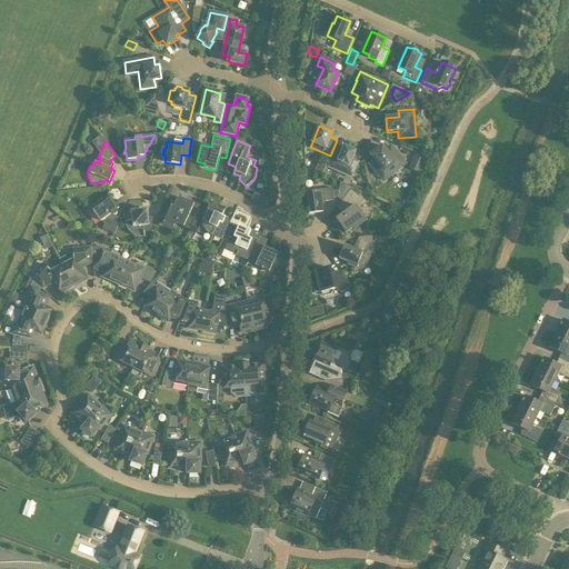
[(359,162),(352,159),(356,151),(345,147),(342,152),(336,149),(327,167),(347,176),(349,170),(353,172),(359,162)]
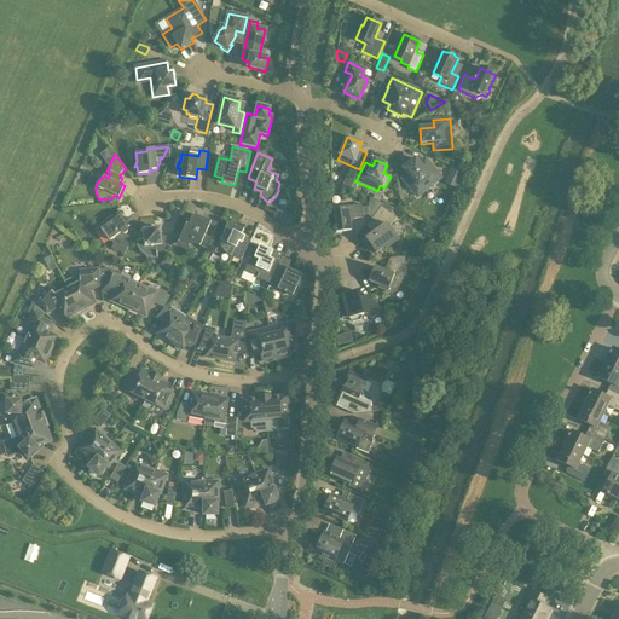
[(426,160),(420,165),(416,160),(404,169),(408,174),(401,178),(417,197),(440,178),(426,160)]
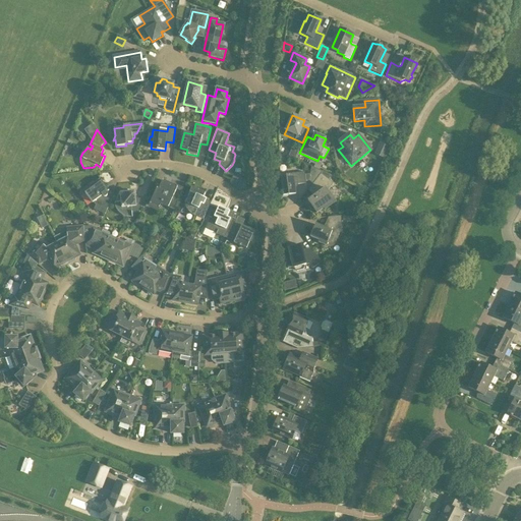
[(381,139),(374,155),(384,159),(390,143),(381,139)]
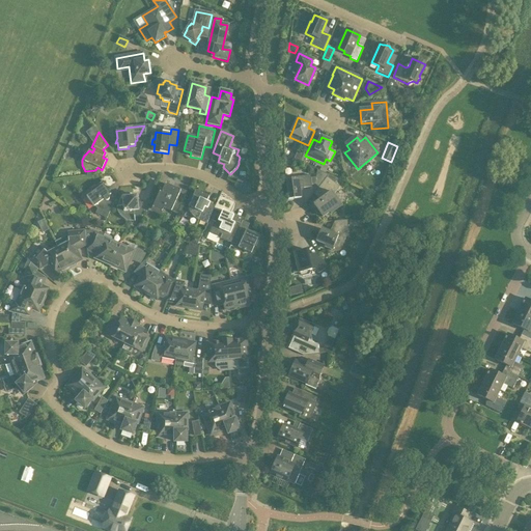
[(296,160),(302,163),(305,156),(299,152),(296,160)]
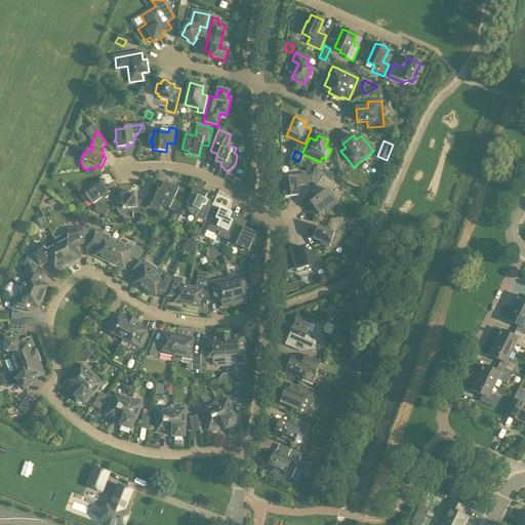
[(290,198),(290,197),(297,196),(296,186),(300,186),(309,185),(308,183),(311,183),(315,186),(323,175),(325,173),(314,168),(313,175),(308,176),(307,173),(294,175),(294,176),(282,178),(284,193),(283,193),(284,199),(290,198)]
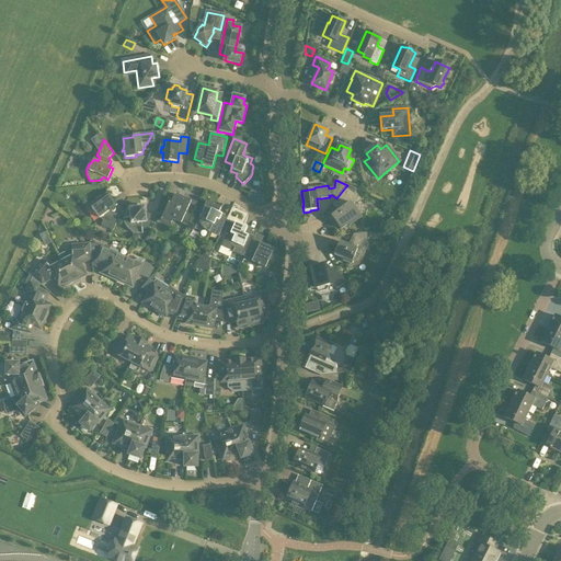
[(345,187),(336,198),(344,204),(342,205),(344,208),(332,217),(333,219),(332,221),(333,224),(334,226),(336,227),(339,226),(341,229),(348,224),(350,226),(358,219),(352,210),(354,208),(353,206),(358,197),(354,194),(357,190),(347,185),(345,187)]
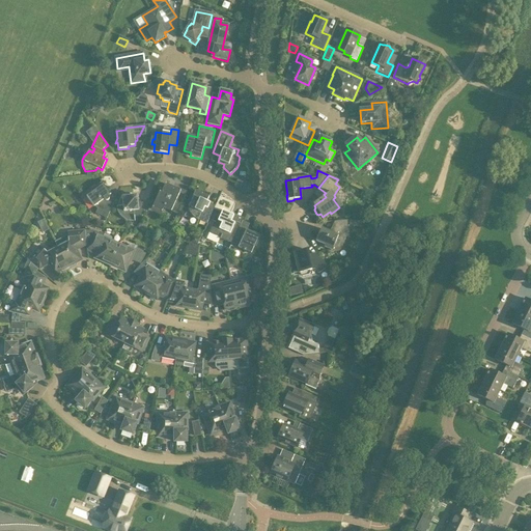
[(236,191),(250,190),(250,180),(235,182),(236,191)]
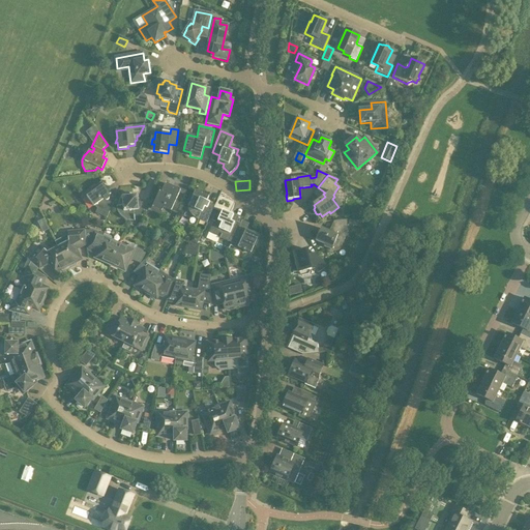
[(108,197),(111,195),(101,182),(90,189),(92,193),(87,197),(94,207),(95,206),(97,209),(95,213),(107,218),(113,204),(108,201),(109,200),(109,199),(109,198),(108,197)]
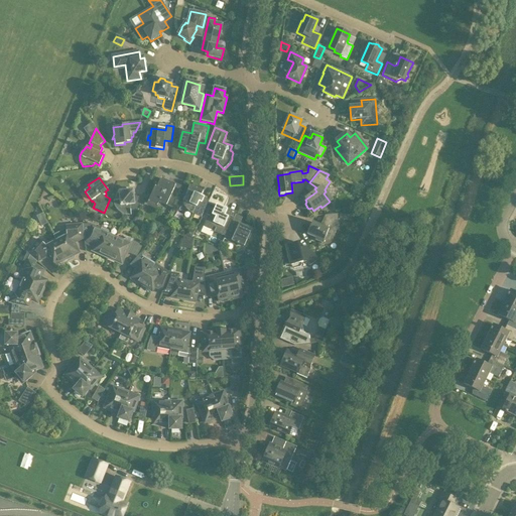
[(176,199),(170,197),(175,185),(161,178),(157,187),(155,186),(148,203),(157,207),(159,203),(172,209),(176,199)]
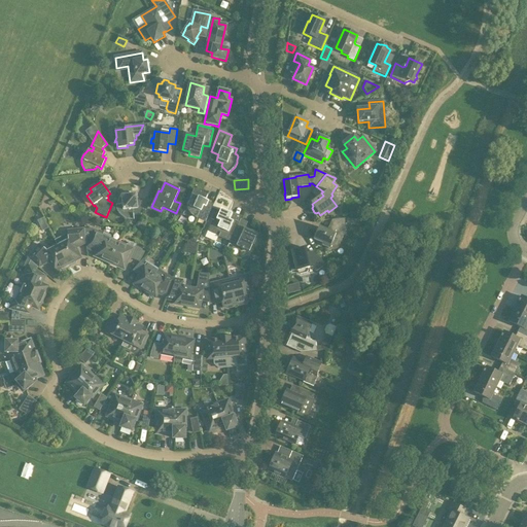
[(186,200),(188,201),(187,206),(188,208),(188,210),(191,214),(192,215),(197,218),(206,222),(212,207),(207,205),(208,202),(205,201),(208,196),(195,189),(192,194),(189,192),(188,195),(187,196),(187,198),(186,200)]
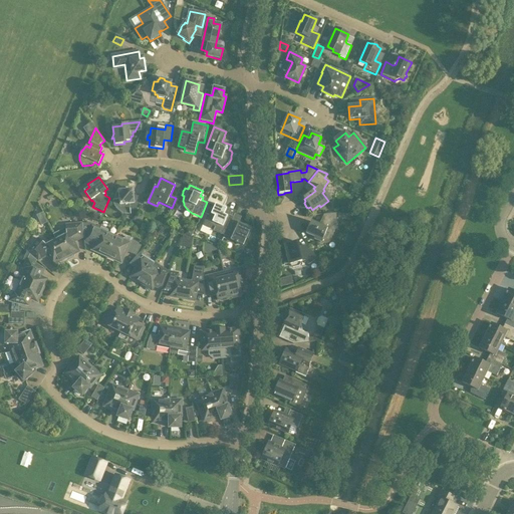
[(135,196),(134,196),(133,190),(118,192),(119,200),(112,200),(112,201),(114,201),(114,204),(115,206),(117,209),(119,210),(121,212),(123,213),(126,214),(130,214),(131,215),(131,211),(138,210),(143,199),(135,196)]
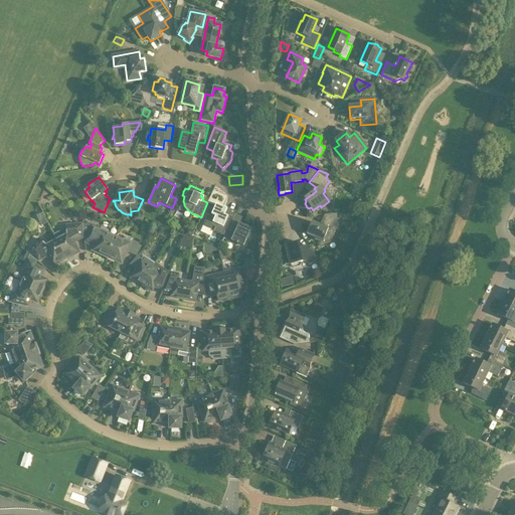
[(226,209),(216,204),(210,216),(207,215),(202,226),(224,236),(225,236),(233,217),(228,215),(227,216),(224,215),(226,209)]
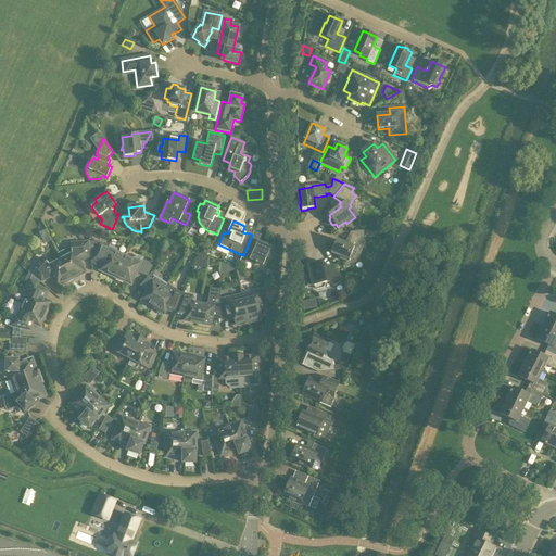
[(46,229),(39,231),(42,242),(49,240),(46,229)]
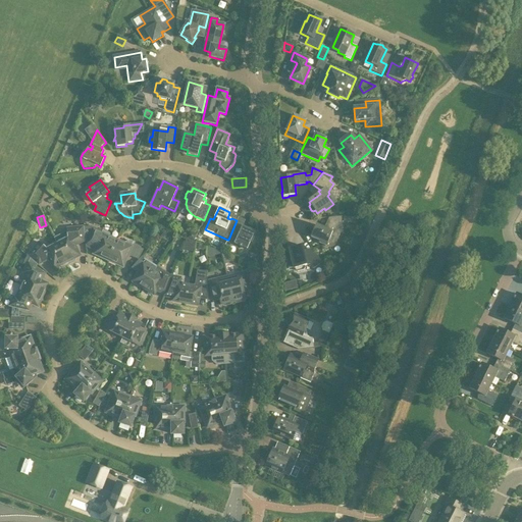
[(330,227),(328,230),(316,225),(311,238),(320,242),(319,243),(326,247),(328,247),(330,247),(332,247),(333,246),(335,244),(336,243),(343,228),(342,216),(329,218),(330,227)]
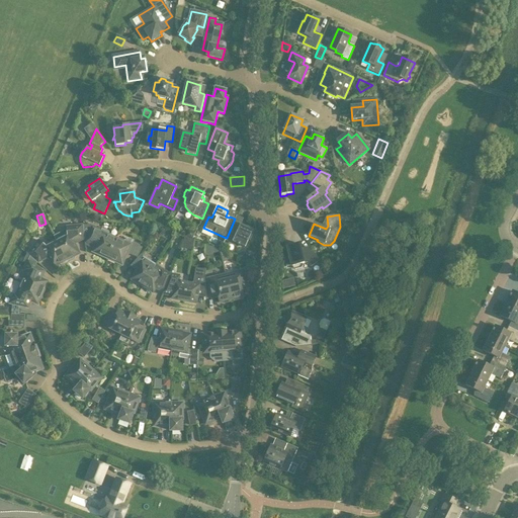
[(145,220),(138,217),(134,224),(142,227),(145,220)]
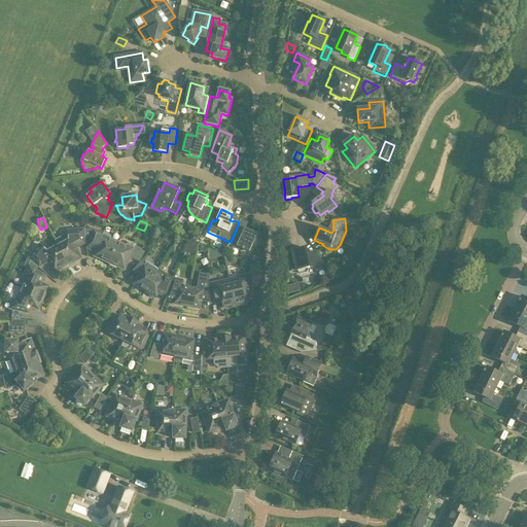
[(255,241),(254,241),(257,234),(244,229),(243,232),(237,229),(239,223),(239,222),(231,242),(230,242),(227,248),(232,249),(238,247),(249,252),(252,245),(253,245),(255,241)]
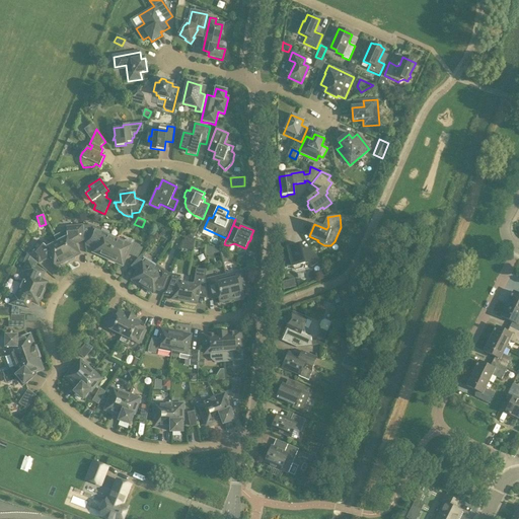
[(95,237),(99,239),(93,252),(107,260),(117,239),(108,235),(108,233),(91,225),(86,237),(94,240),(95,237)]
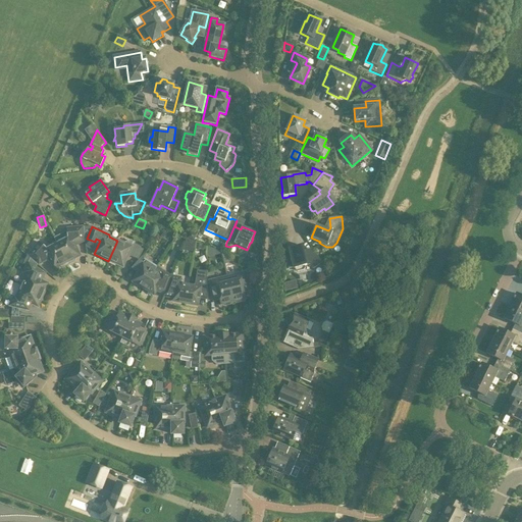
[(74,259),(81,256),(75,246),(85,242),(84,227),(66,228),(67,232),(64,232),(54,238),(57,244),(68,265),(73,262),(74,259)]
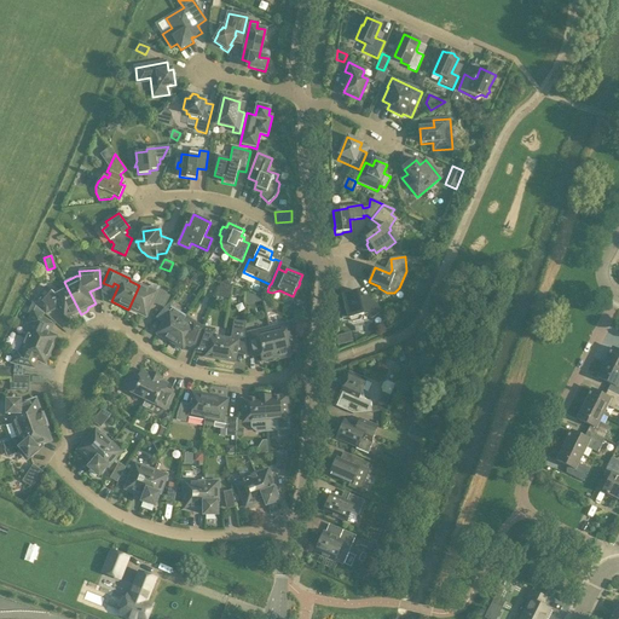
[(221,284),(230,287),(232,279),(224,277),(221,284)]
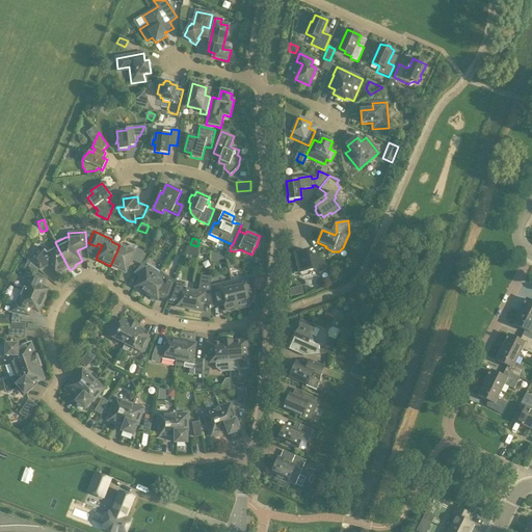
[(186,254),(186,256),(197,258),(200,247),(190,243),(186,254)]
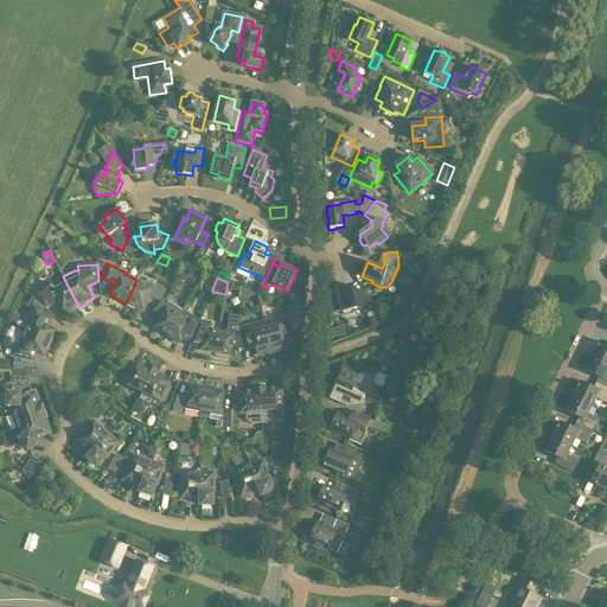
[(151,281),(146,283),(136,280),(126,304),(144,311),(149,295),(153,296),(153,299),(161,302),(167,288),(151,281)]
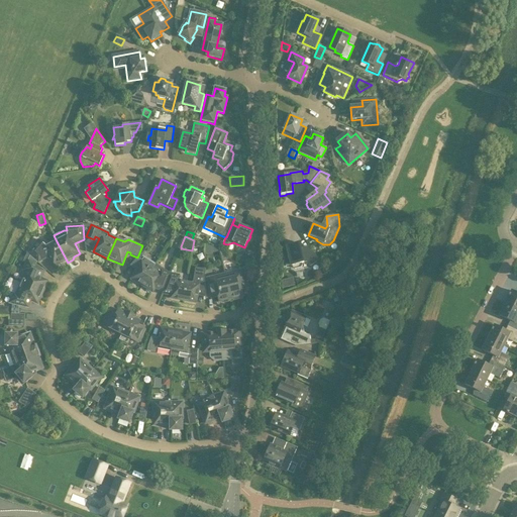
[(53,268),(59,265),(62,266),(68,263),(57,241),(46,246),(38,240),(27,253),(29,256),(37,263),(47,257),(53,268)]
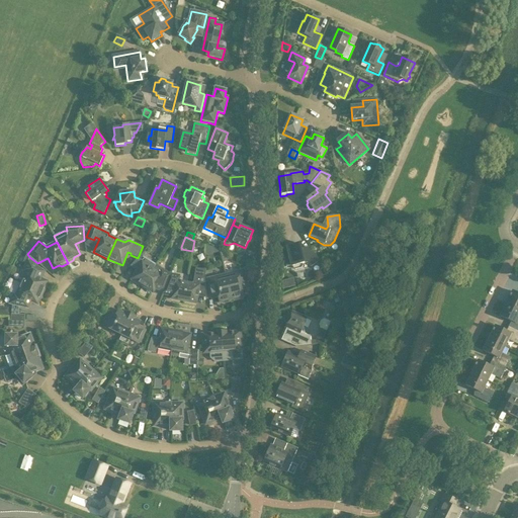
[(304,251),(301,251),(299,244),(286,247),(288,254),(286,255),(285,267),(286,267),(291,266),(293,266),(293,268),(295,269),(301,268),(303,266),(301,264),(308,263),(311,267),(319,261),(311,249),(305,253),(304,251)]
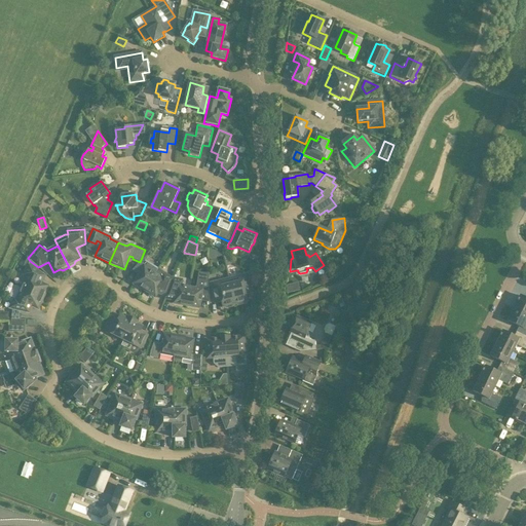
[(141,289),(141,288),(145,290),(157,269),(148,263),(143,259),(134,268),(141,272),(134,286),(141,289)]
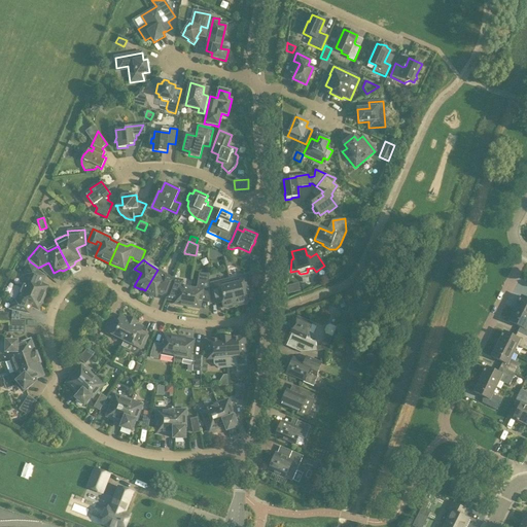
[(26,277),(21,288),(44,299),(49,286),(40,282),(43,275),(35,272),(38,268),(30,261),(24,276),(26,277)]
